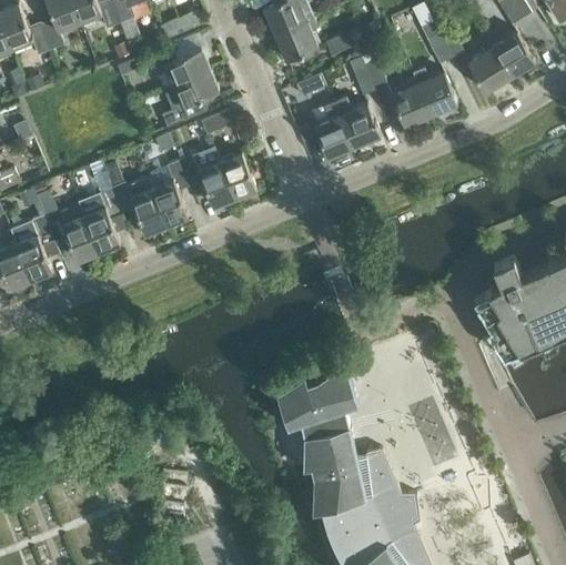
[(39,24),(49,51),(62,46),(57,31),(78,23),(69,0),(43,0),(52,20),(39,24)]
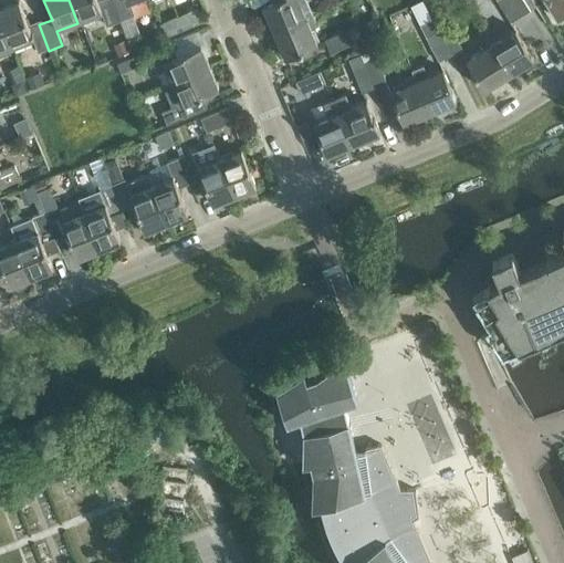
[(69,0),(77,23),(100,14),(105,29),(117,24),(107,0),(69,0)]
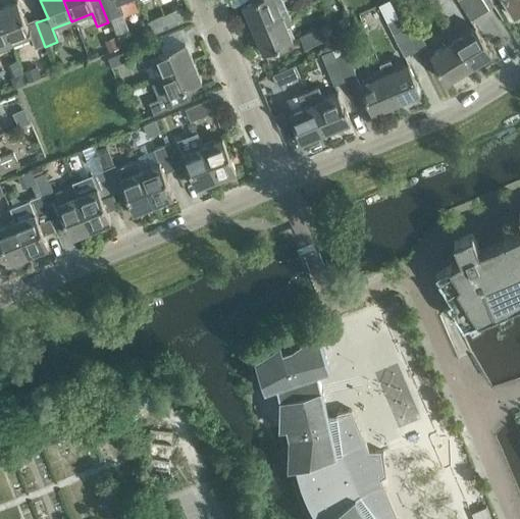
[(99,0),(108,22),(120,17),(115,4),(126,0),(99,0)]
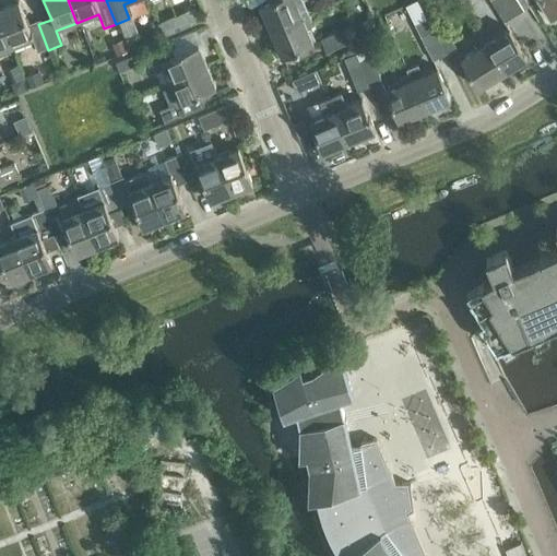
[(268,0),(270,2),(258,8),(269,33),(307,18),(303,6),(295,9),(291,0),(268,0)]
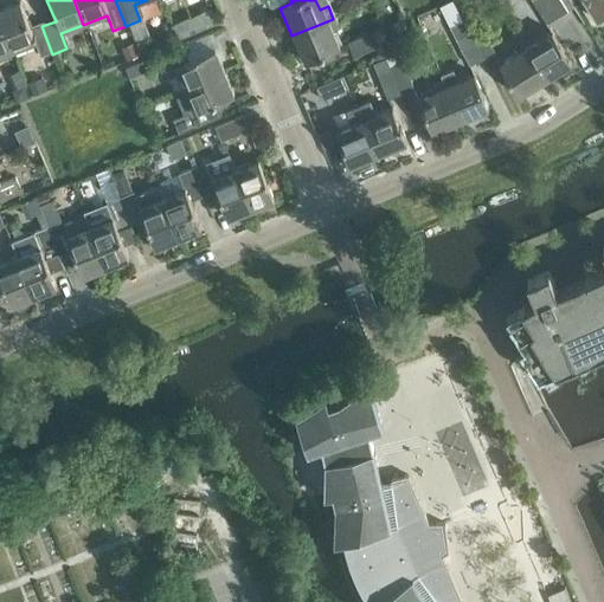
[(544,26),(566,13),(558,0),(532,0),(529,2),(544,26)]
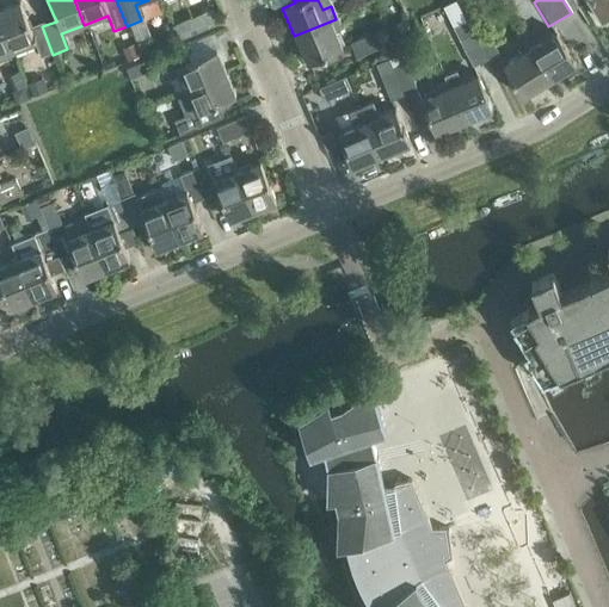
[(608,0),(585,0),(601,24),(608,18),(608,0)]
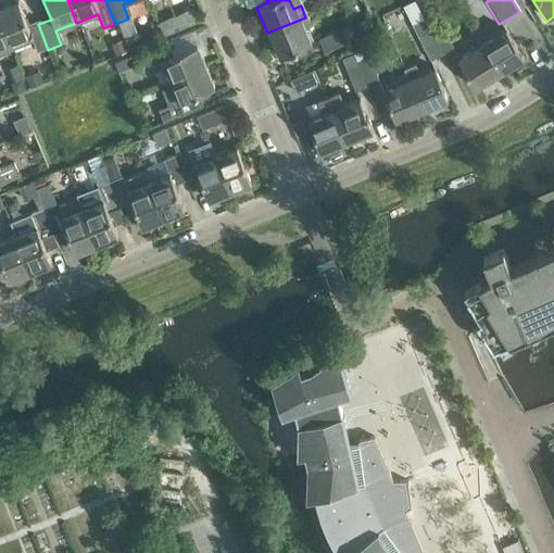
[(0,25),(9,48),(30,40),(36,54),(48,50),(38,24),(26,28),(16,4),(0,10),(0,25)]
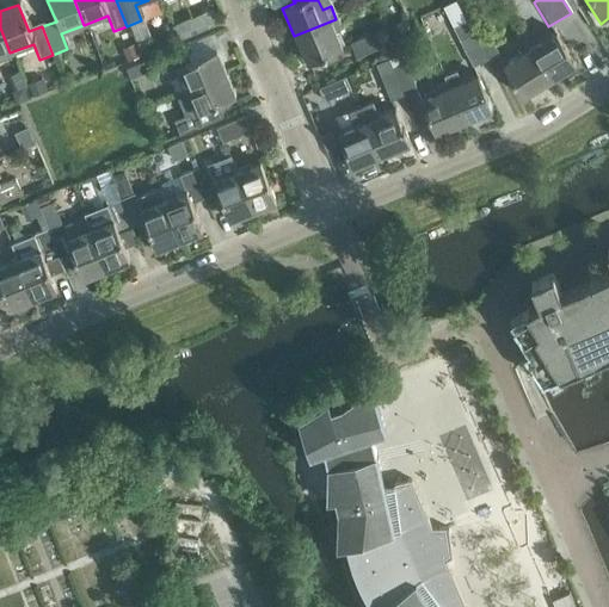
[(207,31),(200,17),(173,28),(178,42),(207,31)]
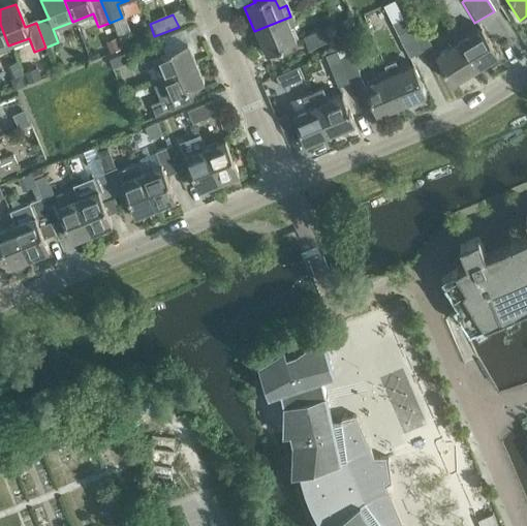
[(290,17),(254,31),(265,56),(293,44),(287,28),(295,25),(290,17)]
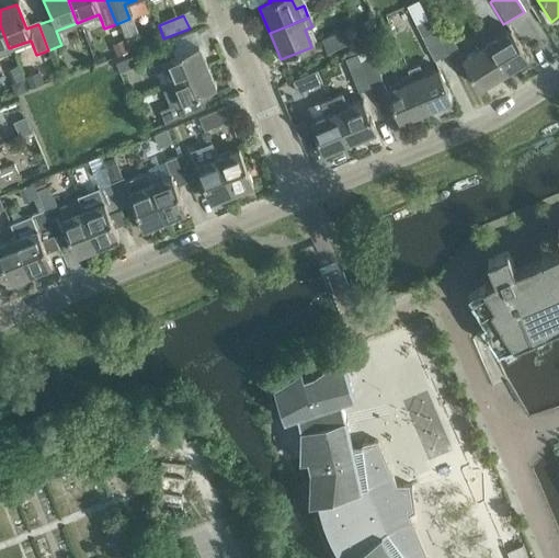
[(371,19),(363,23),(366,32),(375,27),(371,19)]
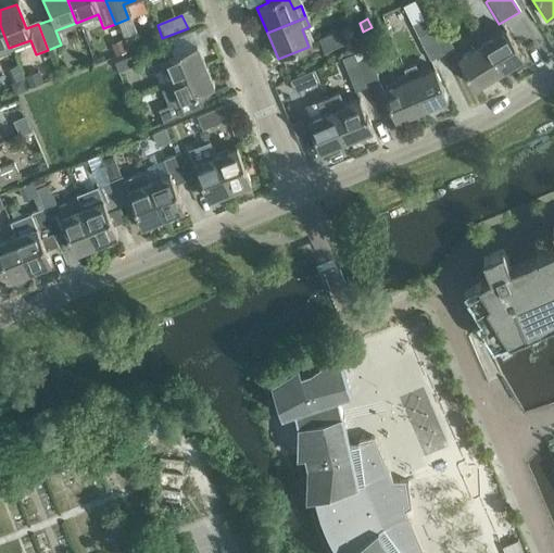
[(417,38),(428,62),(440,55),(428,33),(429,33),(426,24),(414,30),(417,38)]
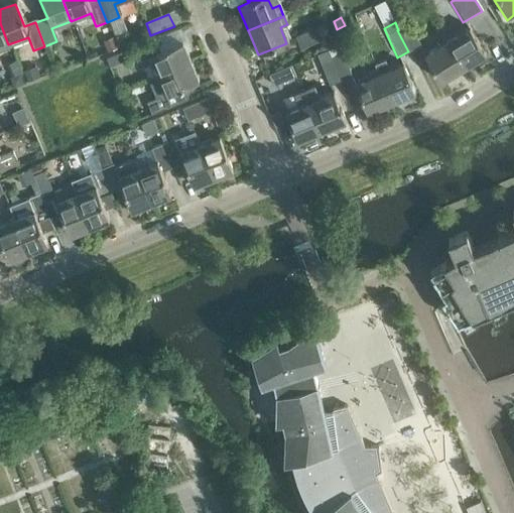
[(0,47),(8,44),(0,23),(0,47)]
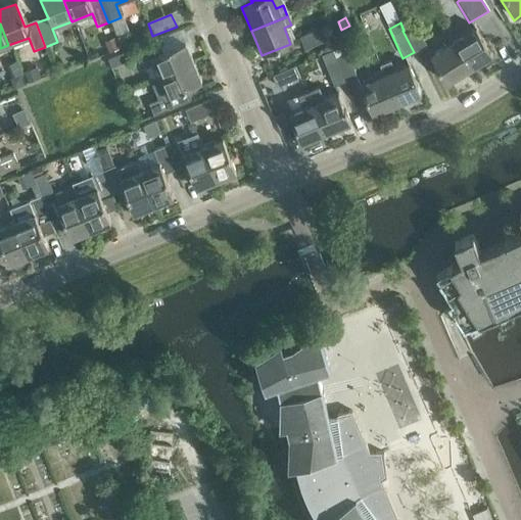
[(403,31),(414,52),(424,47),(414,26),(404,31),(403,31)]
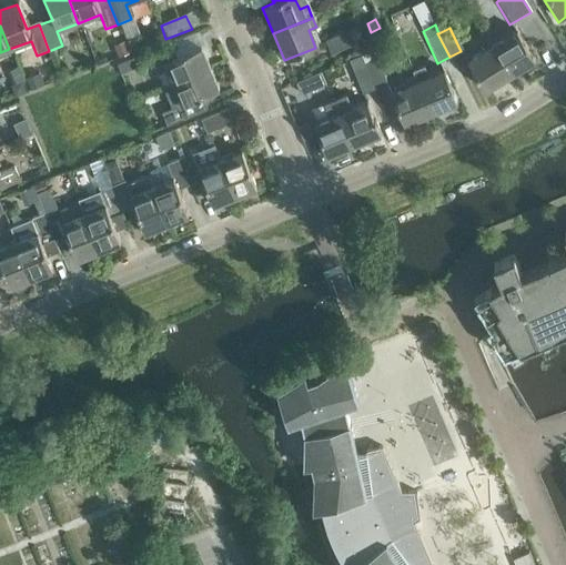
[(324,42),(329,53),(354,43),(350,32),(324,42)]
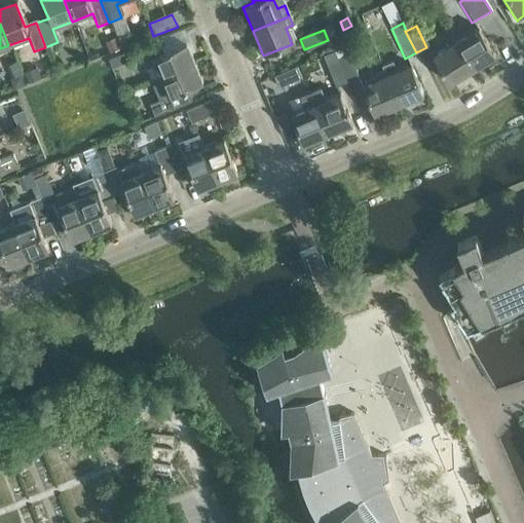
[(454,44),(471,72),(493,59),(477,31),(454,44)]
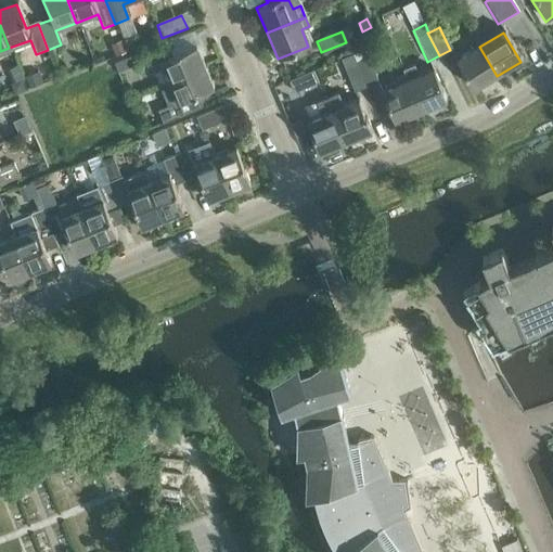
[(121,45),(111,49),(114,58),(125,53),(121,45)]
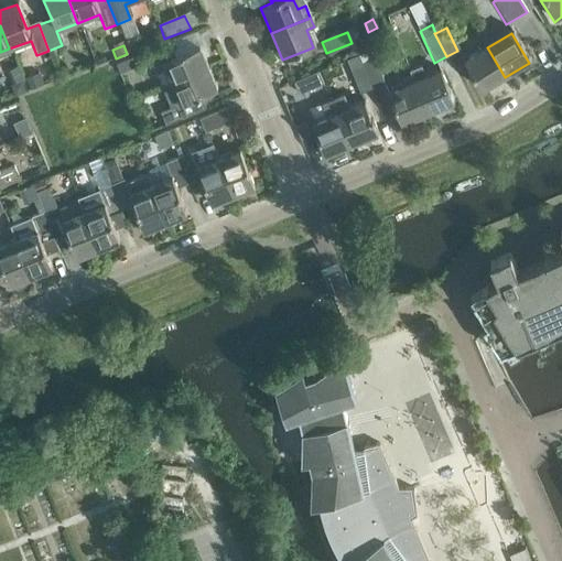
[(207,71),(198,49),(174,60),(169,46),(143,57),(149,69),(162,65),(171,85),(207,71)]
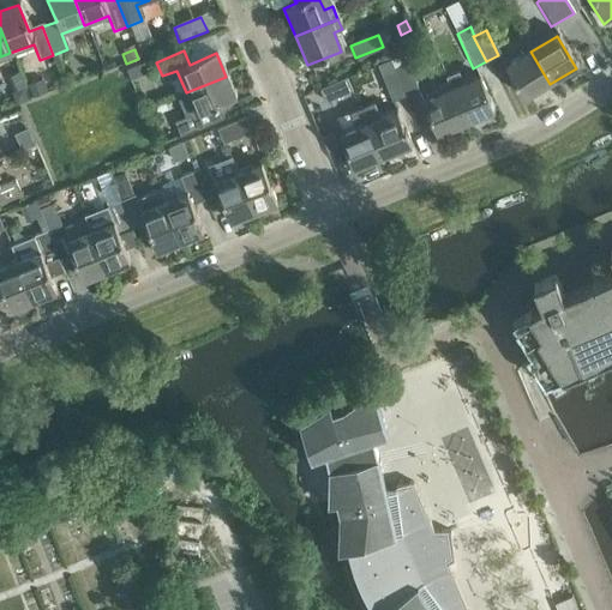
[(550,84),(531,52),(505,67),(525,100),(550,84)]
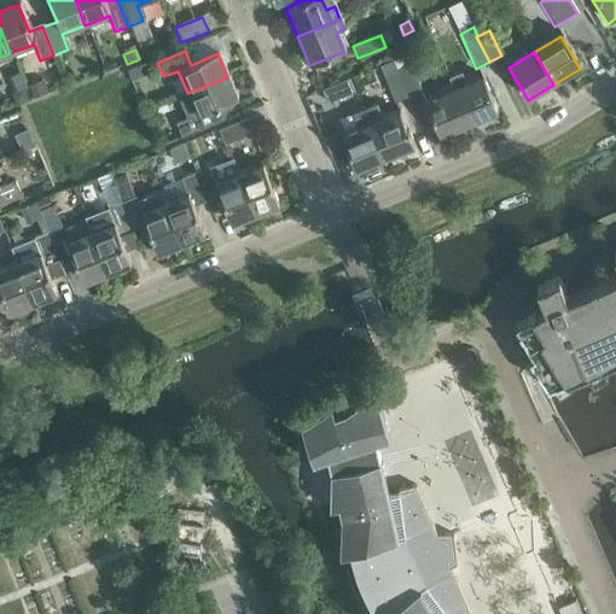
[(405,57),(391,63),(395,71),(396,71),(408,66),(405,57)]
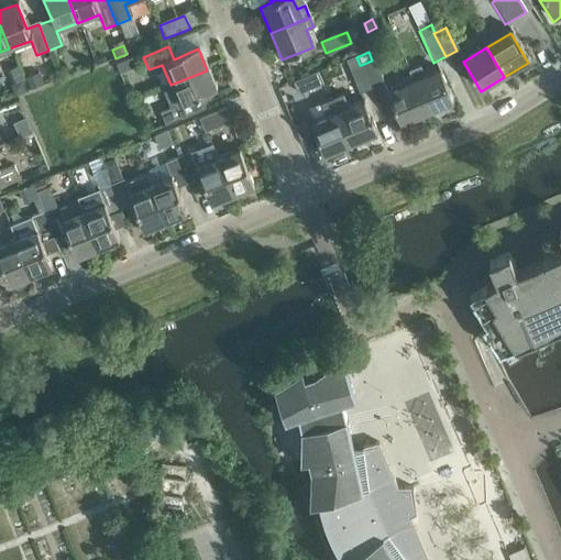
[(355,56),(343,62),(347,70),(349,70),(360,65),(356,57),(355,56)]
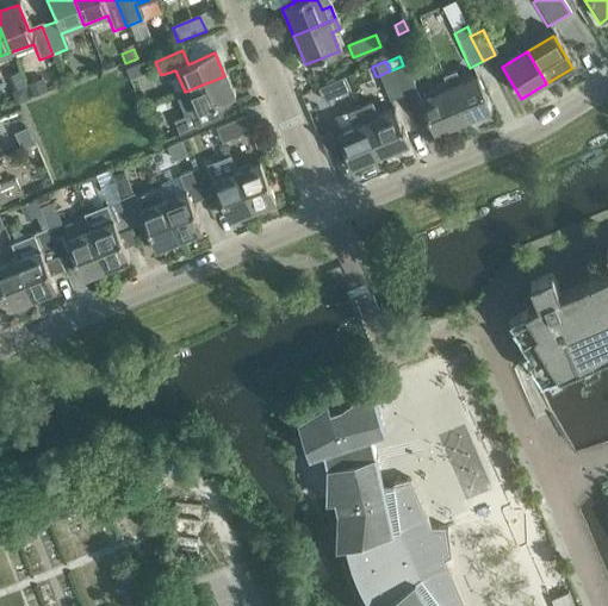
[(141,64),(124,70),(128,80),(144,74),(141,64)]
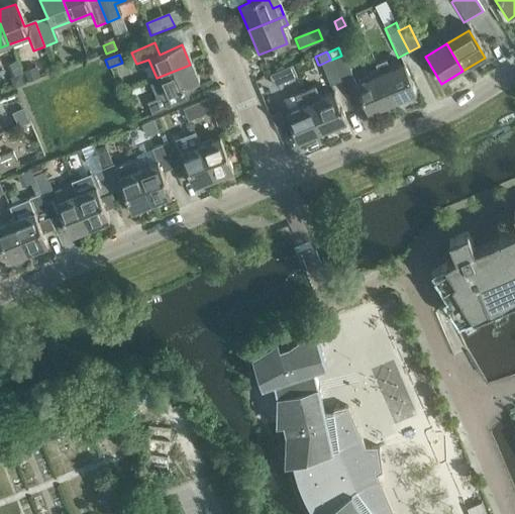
[(331,60),(330,60),(339,82),(350,77),(341,56),(331,60)]
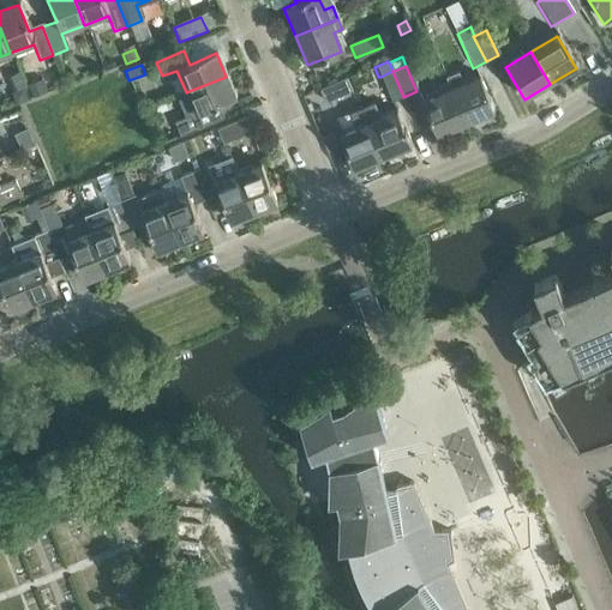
[(403,97),(393,71),(381,77),(391,103),(403,97)]
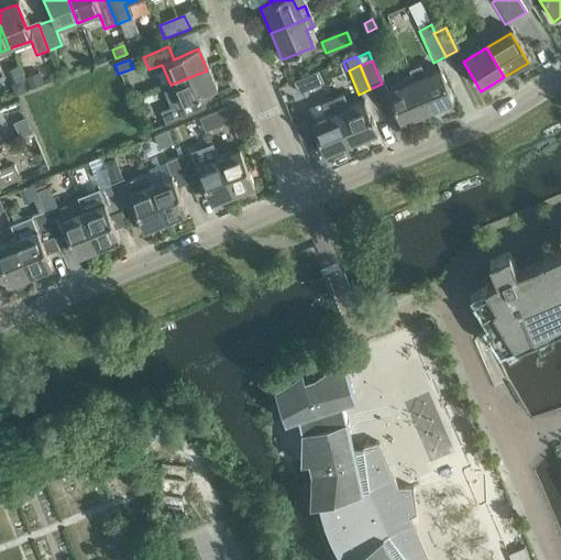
[(410,76),(426,114),(452,103),(439,70),(425,77),(420,66),(408,72),(410,76)]
